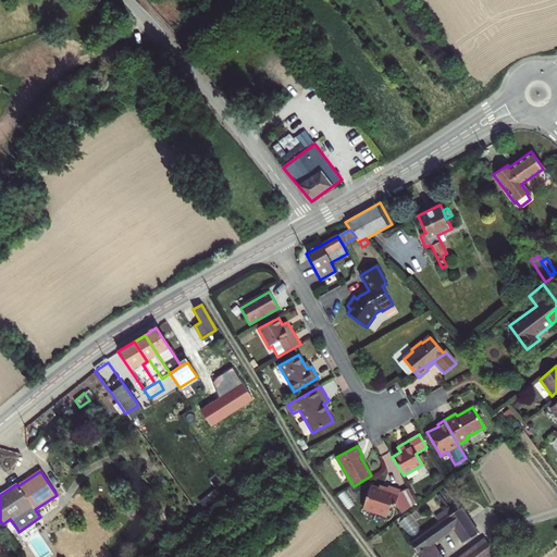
[(386,490),(370,485),(362,508),(387,517),(392,504),(395,505),(401,512),(416,503),(407,487),(399,492),(400,490),(388,486),(386,490)]
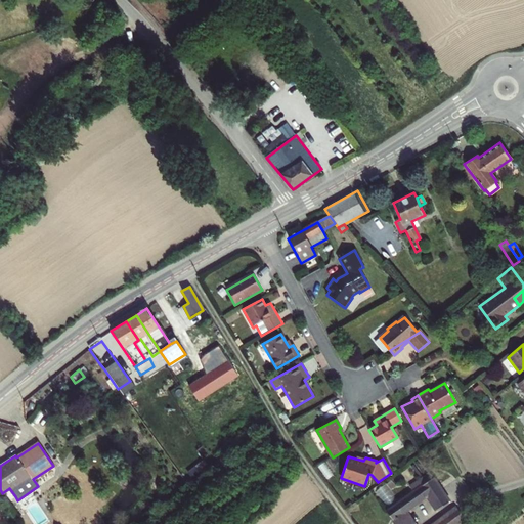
[(413,523),(405,511),(427,495),(436,509),(448,500),(432,478),(386,511),(394,523),(455,523),(464,519),(455,509),(434,523),(413,523)]
